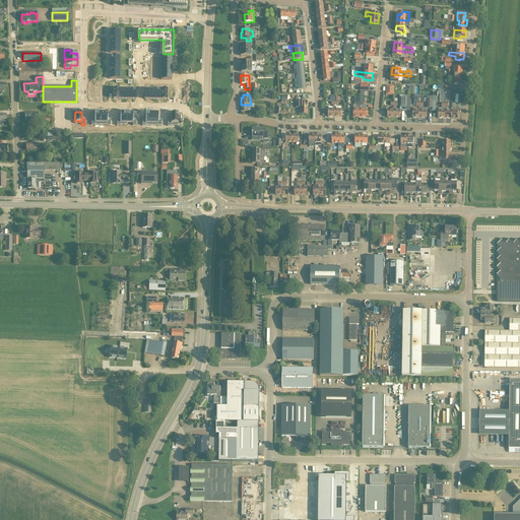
[(91,119),(91,125),(94,125),(94,121),(101,121),(101,112),(94,112),(94,119),(91,119)]
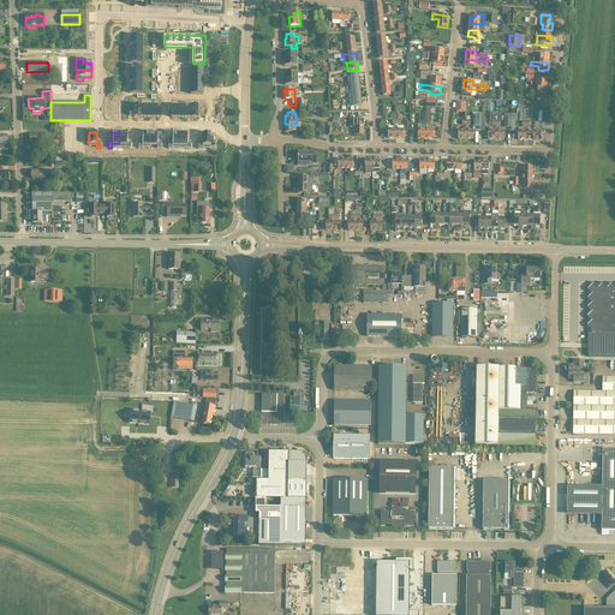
[(119,132),(119,143),(127,144),(127,148),(131,148),(131,141),(127,141),(127,132),(119,132)]
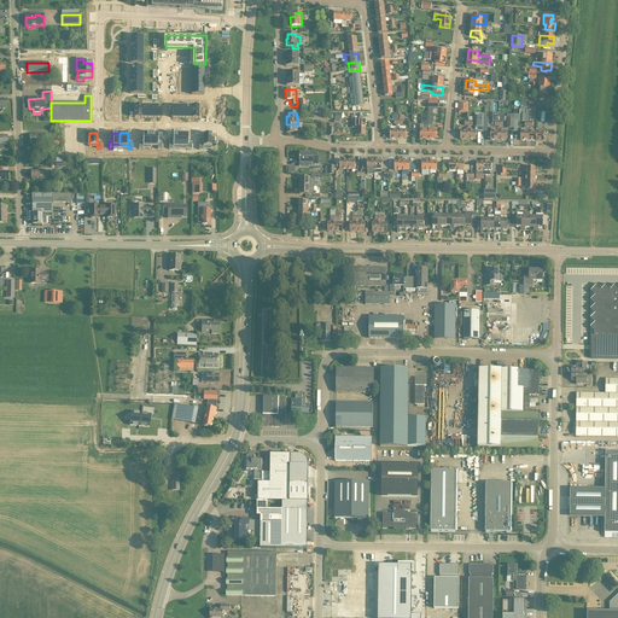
[(139,141),(139,149),(143,149),(143,145),(150,145),(151,133),(143,133),(143,141),(139,141)]
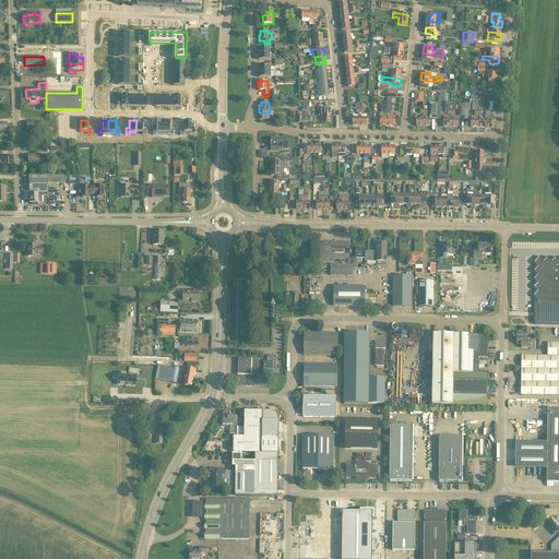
[(137,120),(135,131),(143,131),(143,134),(146,134),(146,128),(143,128),(143,120),(137,120)]
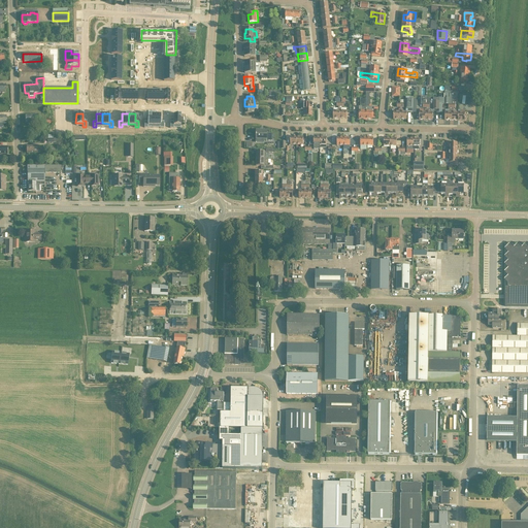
[(144,121),(144,127),(147,127),(147,124),(154,124),(154,113),(147,113),(147,121),(144,121)]
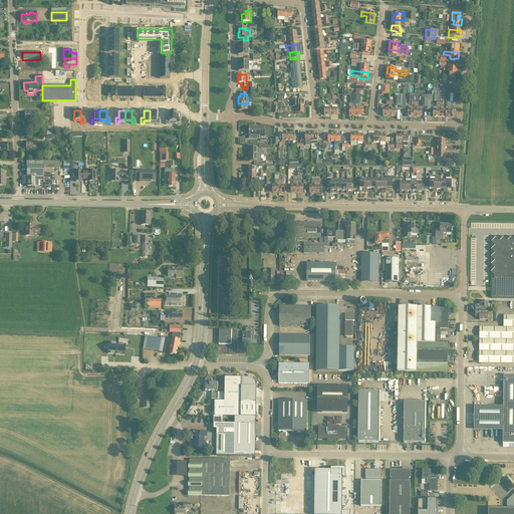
[(150,110),(150,120),(157,120),(157,123),(160,124),(160,117),(157,117),(157,110),(150,110)]
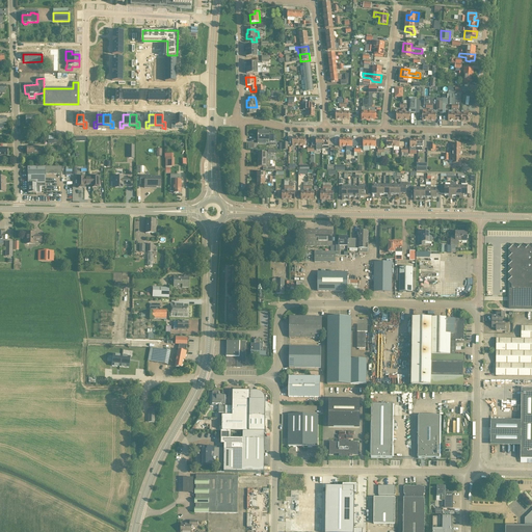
[(173,122),(173,129),(176,129),(176,125),(183,125),(183,115),(176,114),(176,122),(173,122)]
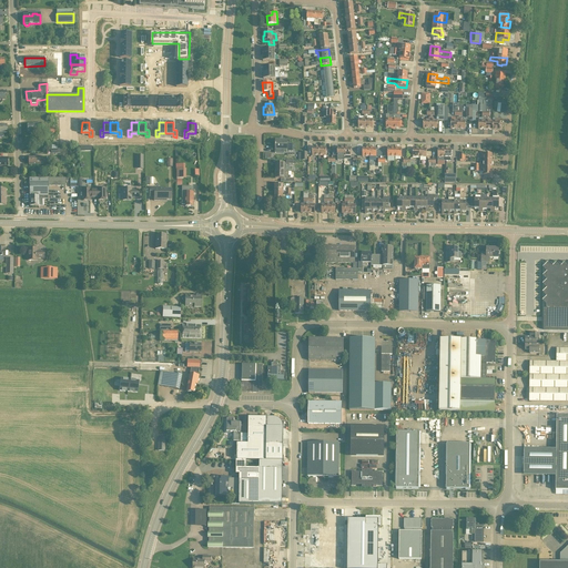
[(41,124),(27,124),(27,133),(41,132),(41,124)]
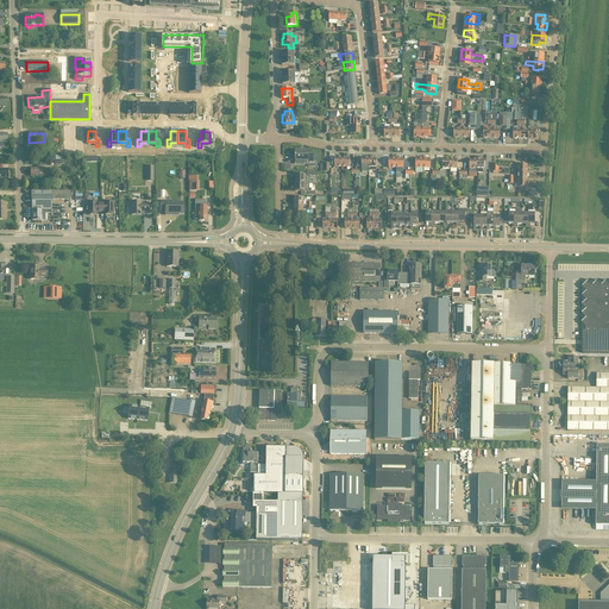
[(295,156),(295,157),(296,157),(295,161),(295,164),(305,164),(305,161),(307,162),(314,163),(314,155),(308,155),(308,152),(296,151),(296,156),(295,156)]
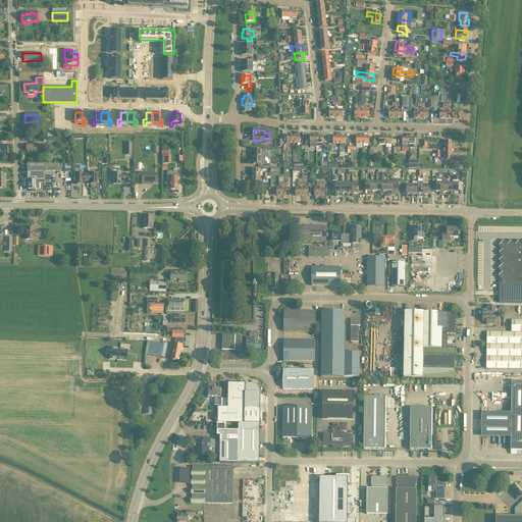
[(253,157),(253,164),(261,164),(261,167),(270,167),(270,164),(266,164),(266,162),(265,162),(265,158),(262,157),(253,157)]
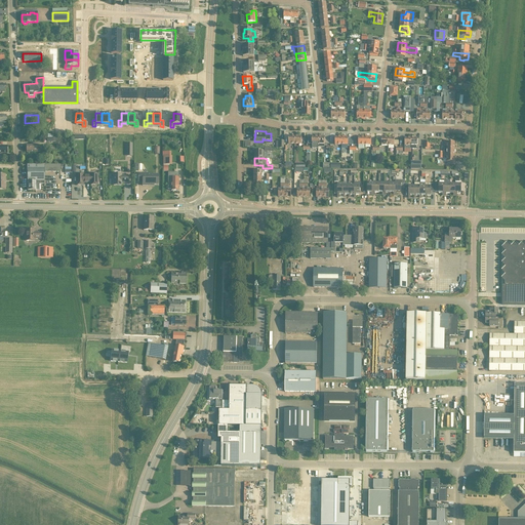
[(61,165),(27,165),(28,182),(28,191),(35,191),(35,185),(44,185),(44,182),(44,171),(61,171),(61,165)]
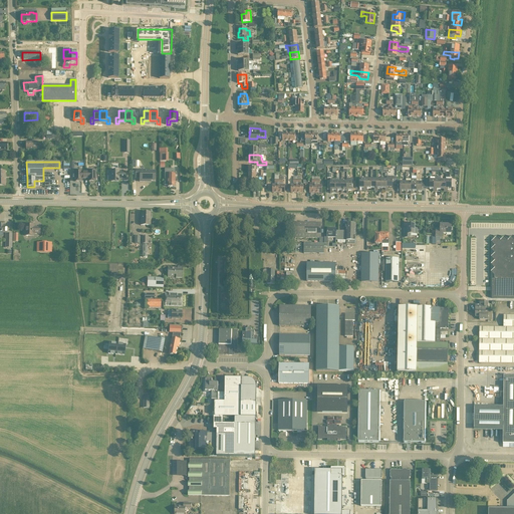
[(165,169),(165,185),(167,185),(167,187),(174,187),(175,169),(165,169)]
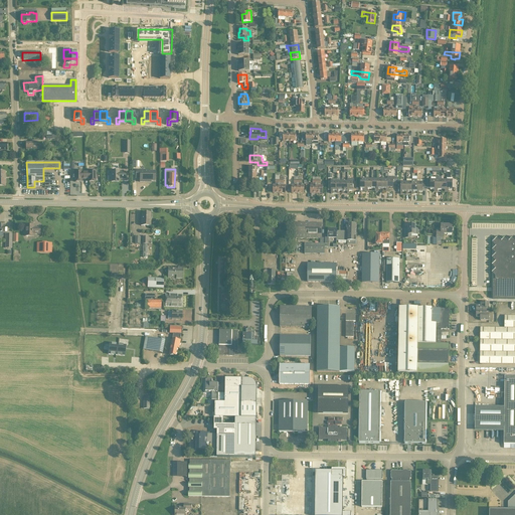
[(135,170),(135,179),(139,179),(139,182),(148,182),(148,181),(155,181),(155,172),(144,172),(144,170),(135,170)]
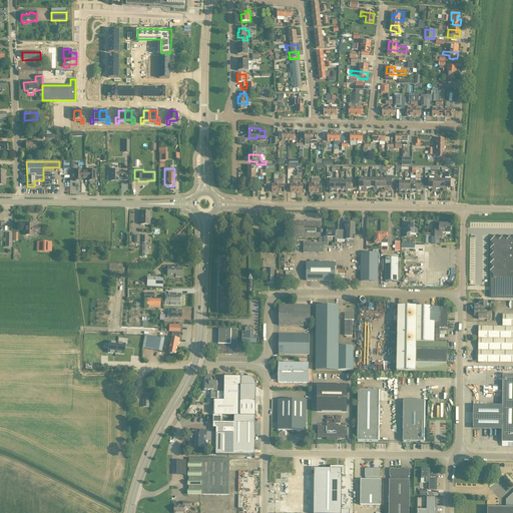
[(74,170),(74,181),(81,181),(81,178),(85,178),(85,172),(81,172),(81,170),(74,170)]
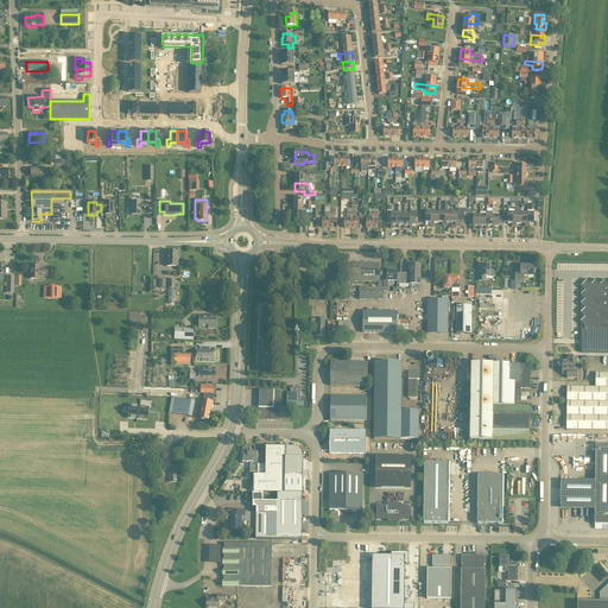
[(101,204),(101,211),(105,211),(105,215),(113,215),(113,202),(105,202),(105,203),(101,204)]
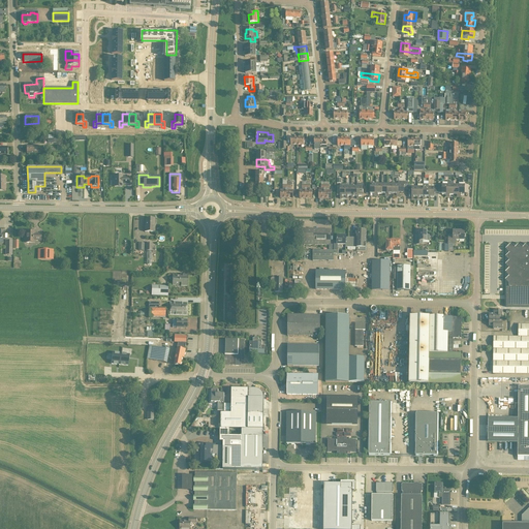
[(114,176),(114,187),(122,187),(122,184),(128,184),(128,178),(122,178),(122,176),(114,176)]
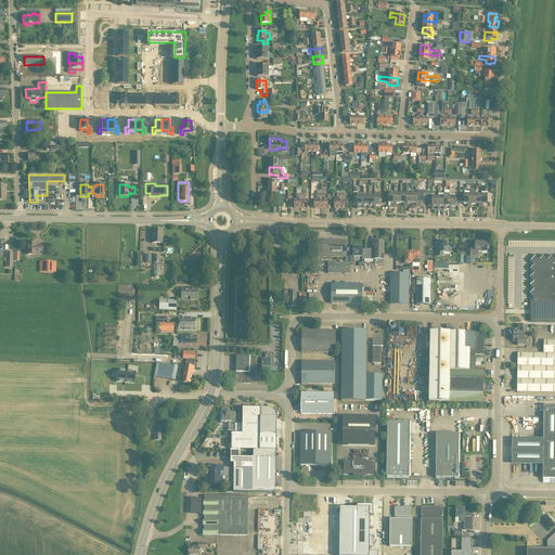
[(460,194),(460,203),(464,203),(464,205),(467,205),(467,207),(469,207),(469,205),(469,194),(469,192),(464,192),(464,194),(460,194)]
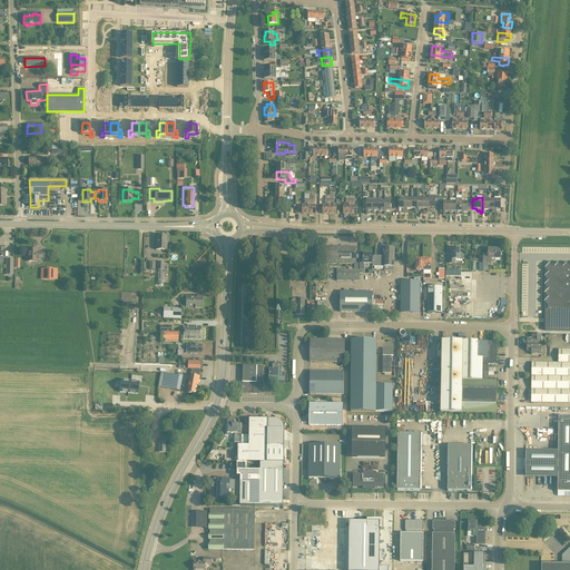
[(461,213),(461,216),(463,216),(463,213),(468,213),(468,208),(472,208),(472,199),(468,199),(468,203),(462,203),(462,213),(461,213)]
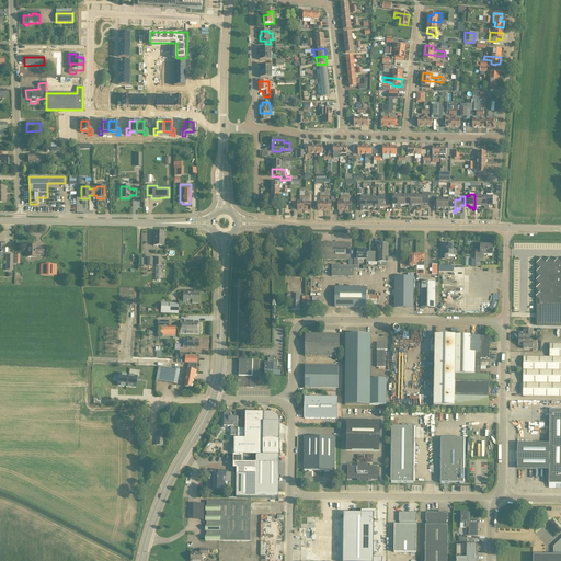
[(164,240),(165,239),(164,239),(164,232),(153,232),(153,245),(164,247),(164,240)]
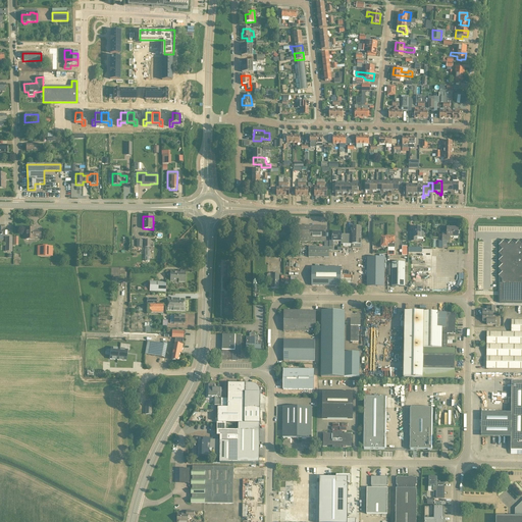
[(274,226),(273,235),(283,235),(284,226),(274,226)]
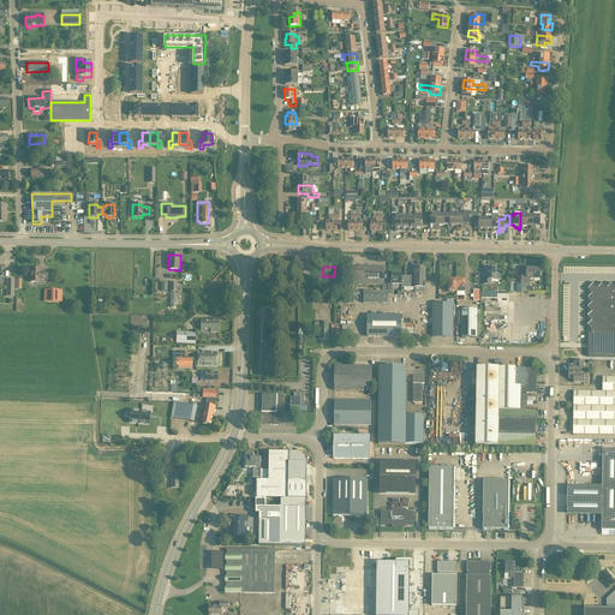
[(353,267),(353,285),(382,285),(384,285),(384,268),(353,267)]
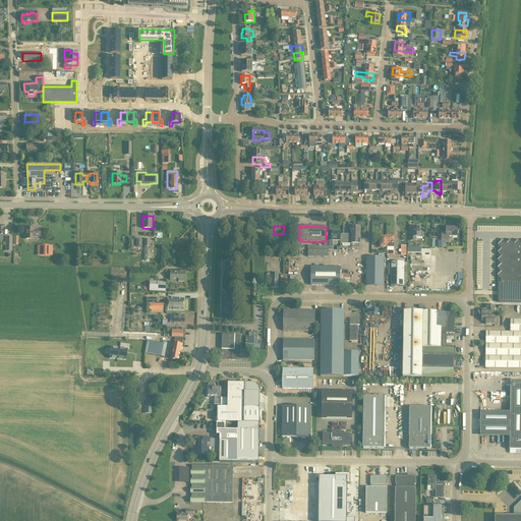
[(343,234),(343,244),(352,244),(352,247),(359,247),(360,227),(351,227),(351,228),(350,228),(350,231),(351,232),(351,234),(343,234)]
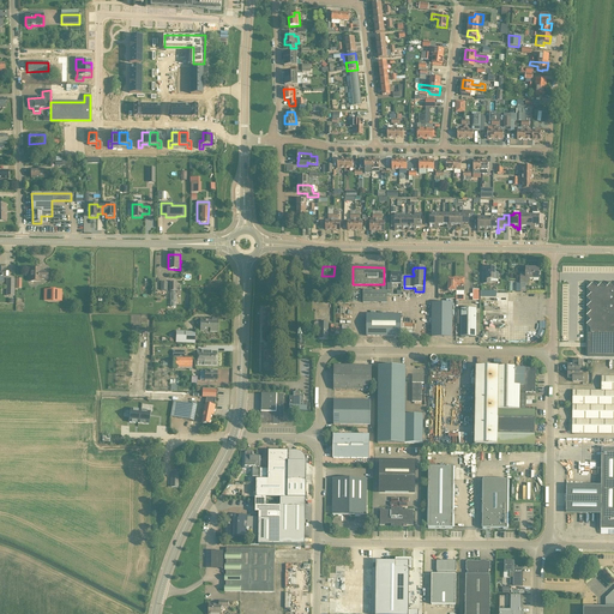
[(40,282),(40,278),(48,280),(48,272),(42,272),(42,274),(40,274),(40,269),(31,269),(30,277),(30,281),(30,282),(40,282)]
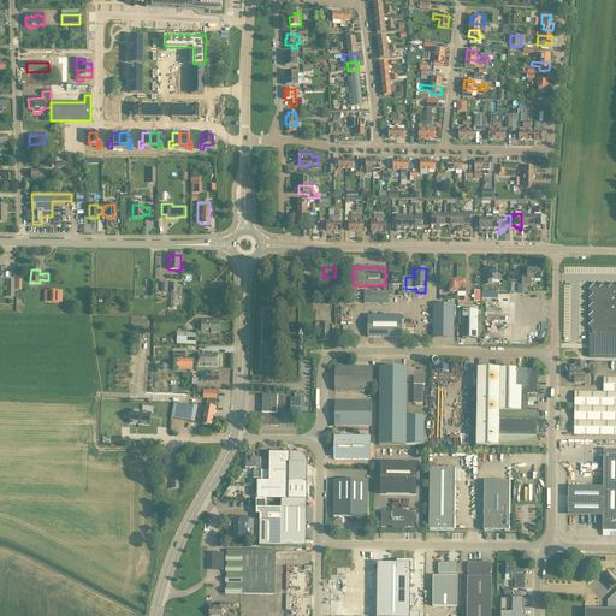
[(492,285),(492,280),(501,280),(501,274),(497,273),(497,270),(487,270),(487,273),(484,273),(484,285),(492,285)]
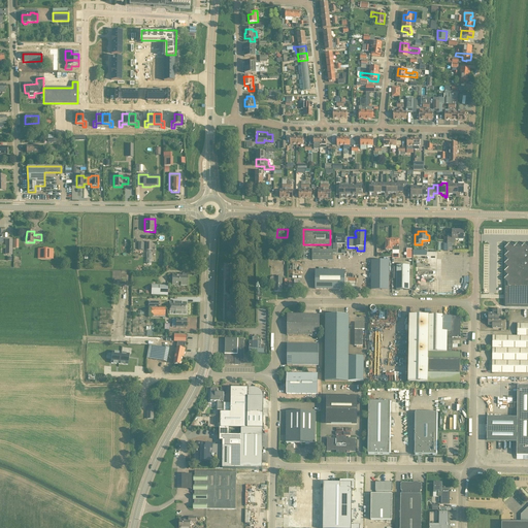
[(455,244),(455,240),(463,240),(463,231),(453,231),(452,235),(448,235),(448,244),(455,244)]
